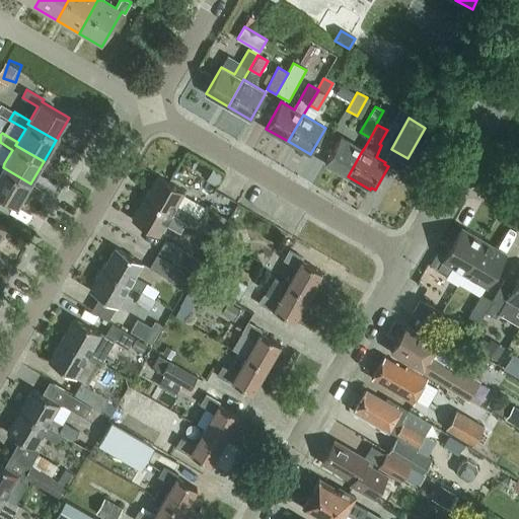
[(348,176),(363,149),(341,137),(325,163),(348,176)]
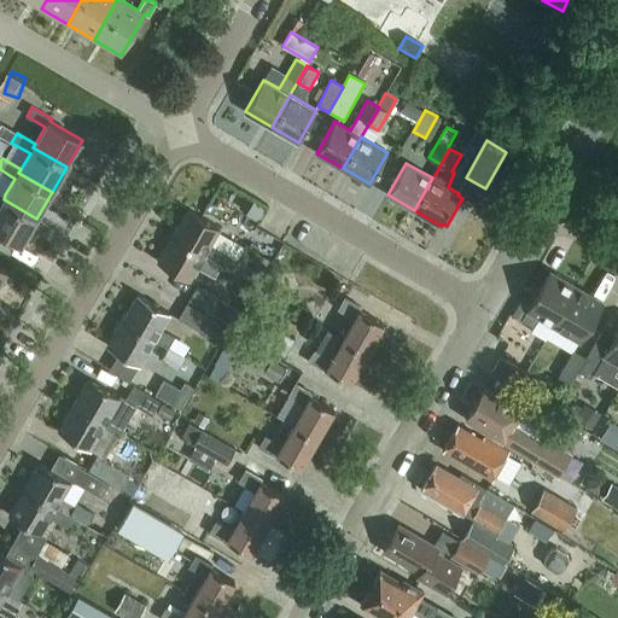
[(5,194),(0,191),(0,232),(22,245),(36,219),(4,199),(5,194)]
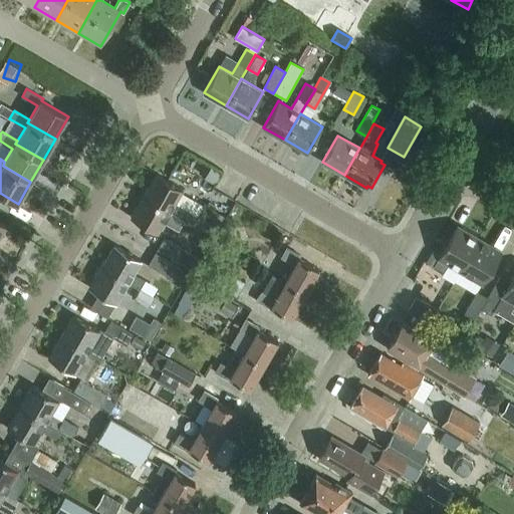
[(214,170),(208,180),(215,184),(221,174),(214,170)]
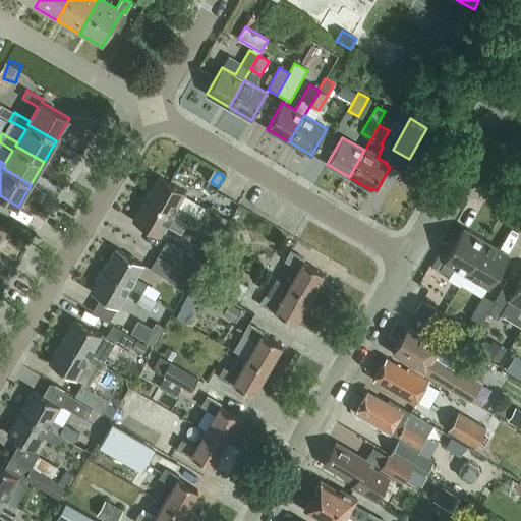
[(146,198),(186,223),(186,222),(215,239),(226,219),(206,207),(198,218),(177,205),(185,192),(158,176),(146,198)]
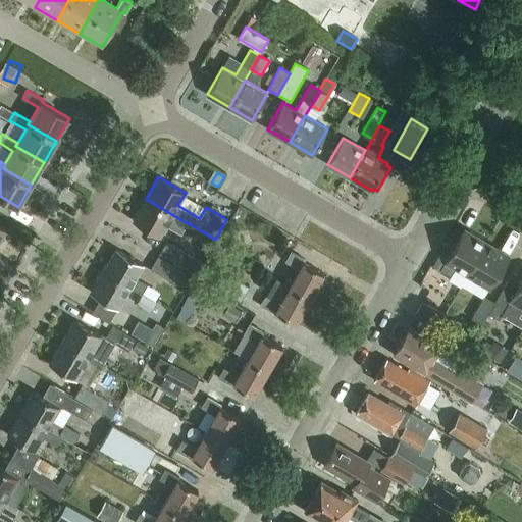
[(181,232),(187,223),(146,199),(133,220),(159,237),(166,224),(181,232)]
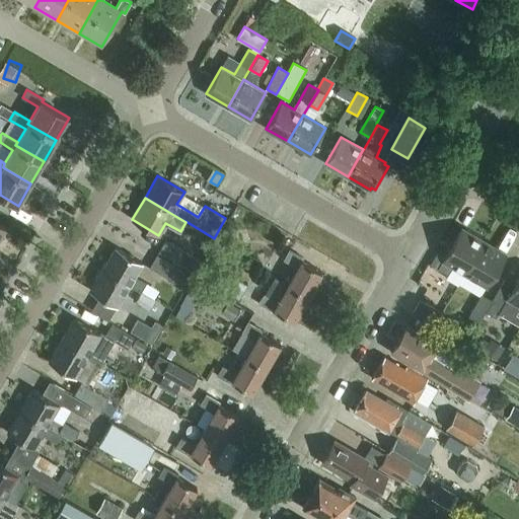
[(465,273),(484,241),(461,229),(438,269),(448,275),(453,266),(465,273)]
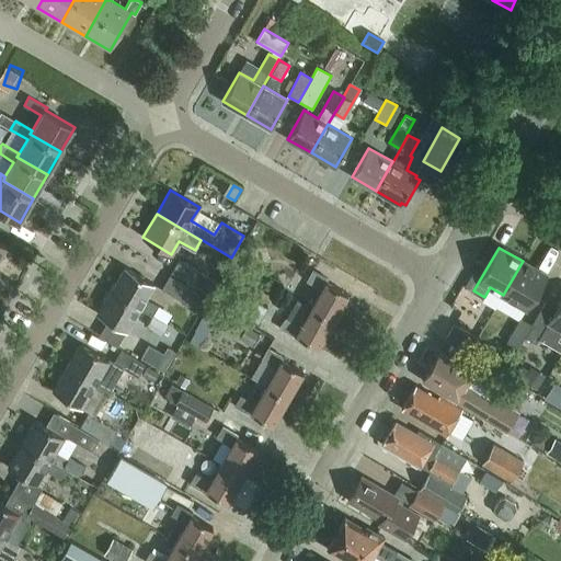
[(180,259),(171,273),(208,294),(216,279),(180,259)]
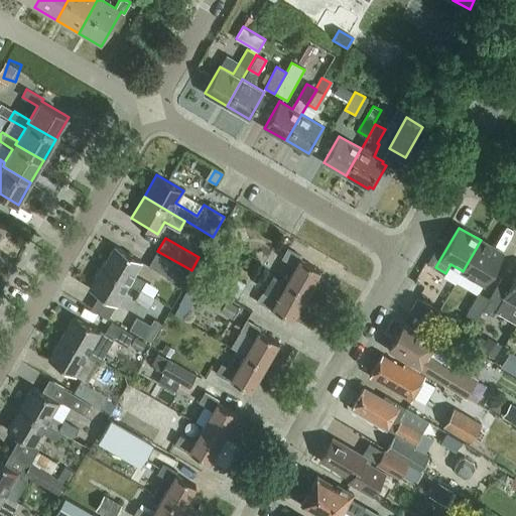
[(502,253),(481,240),(463,271),(484,284),(502,253)]
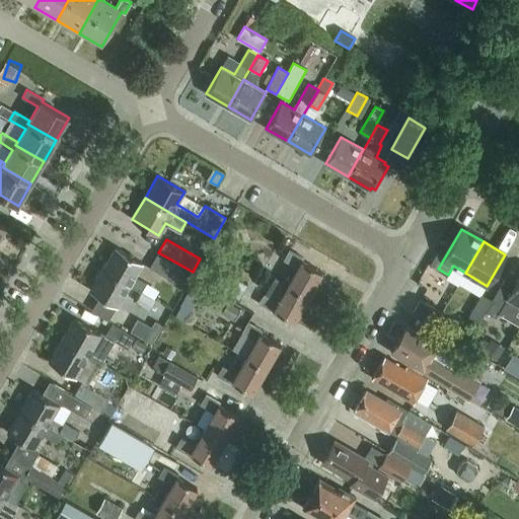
[(102,269),(130,285),(141,291),(145,283),(135,277),(142,263),(116,247),(102,269)]
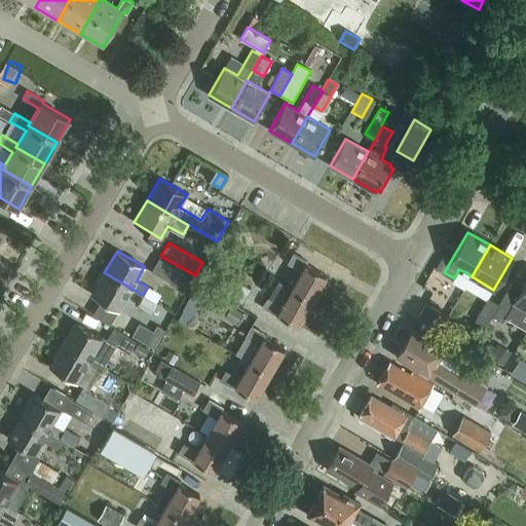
[(301,271),(292,289),(311,300),(326,275),(306,264),(307,262),(293,254),(288,263),(301,271)]
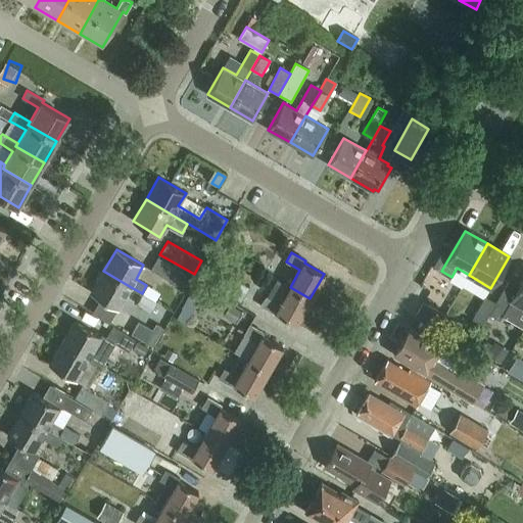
[(158,256),(151,269),(174,283),(181,270),(158,256)]
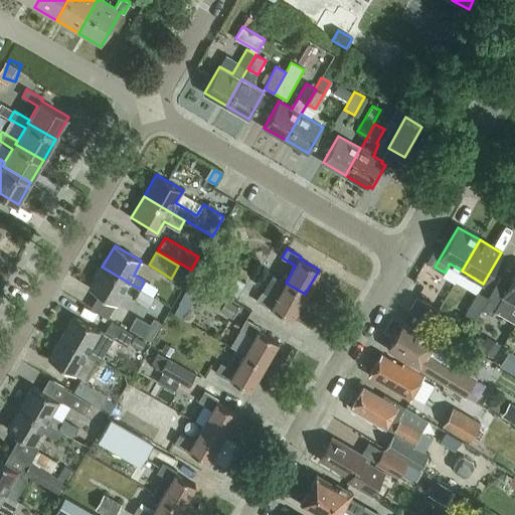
[(435,267),(440,258),(433,253),(427,262),(435,267)]
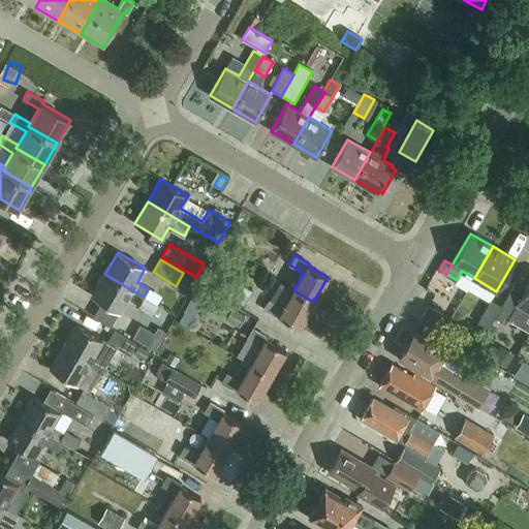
[(119,312),(132,290),(104,274),(92,297),(119,312)]
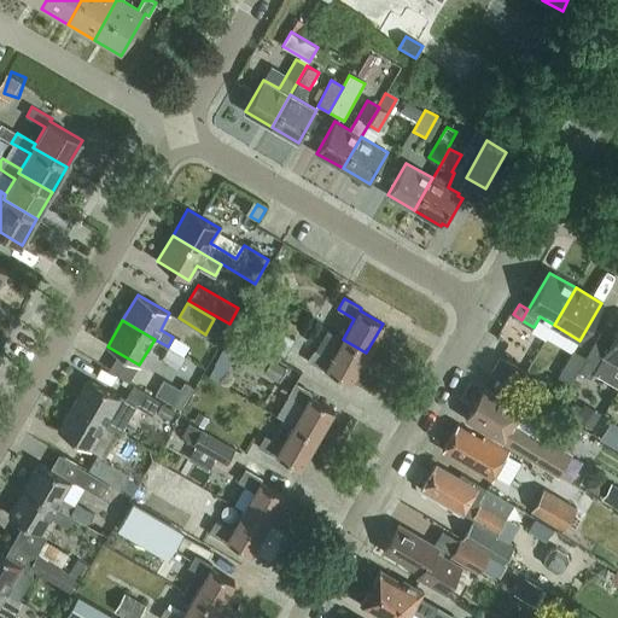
[(617,330),(613,338),(601,332),(586,357),(578,371),(590,377),(594,372),(617,385),(617,330)]
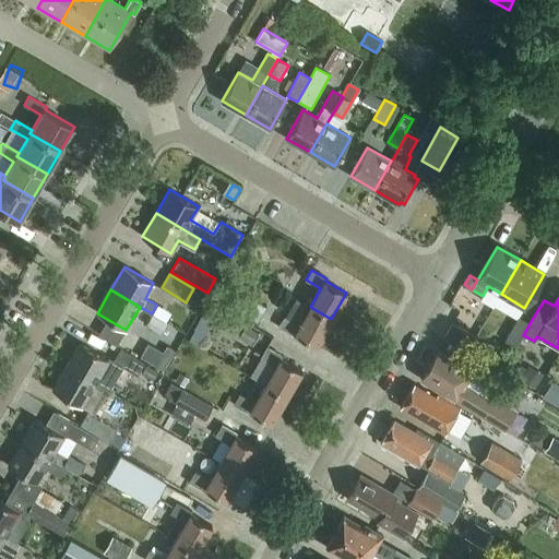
[(316,345),(331,319),(310,307),(299,324),(284,317),(278,326),(294,335),(295,333),(316,345)]
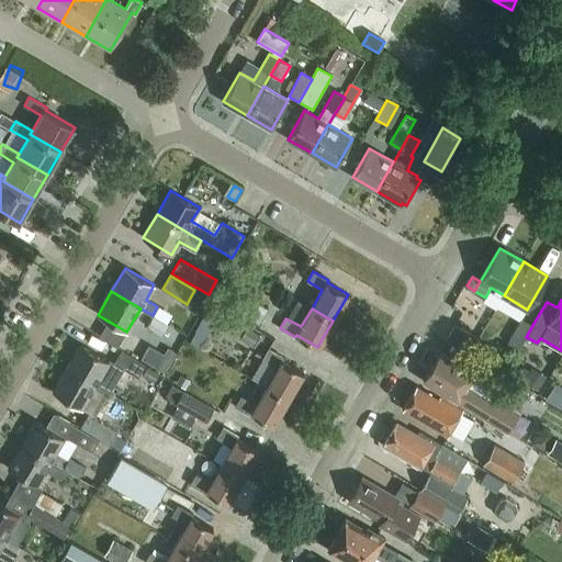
[(197,333),(190,343),(200,348),(205,337),(217,315),(209,310),(197,333)]
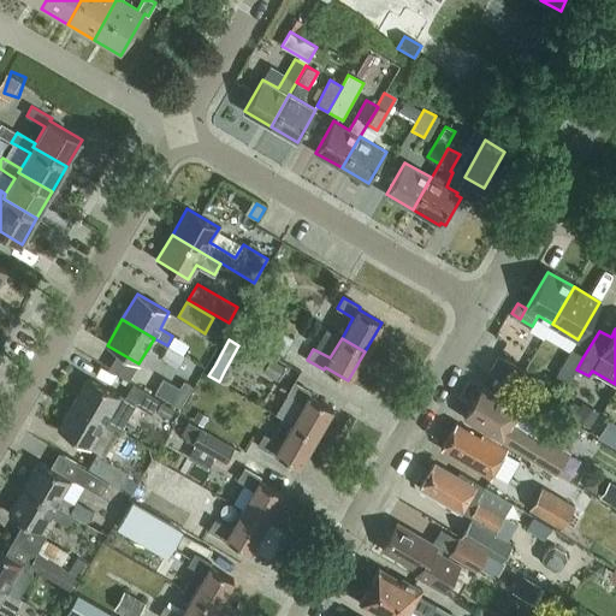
[(167,345),(161,357),(177,367),(184,355),(167,345)]
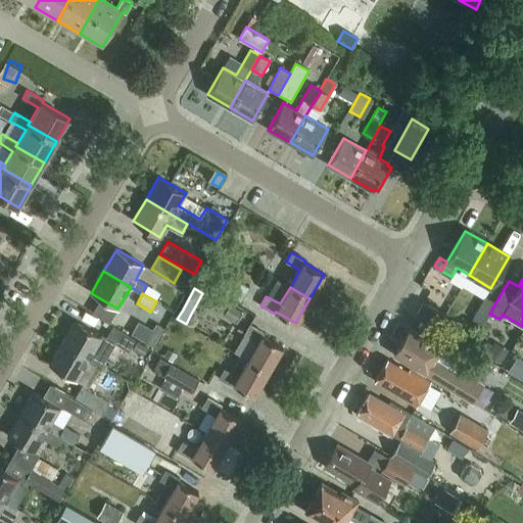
[(489,313),(489,314),(495,302),(485,296),(472,318),(482,324),(489,313)]
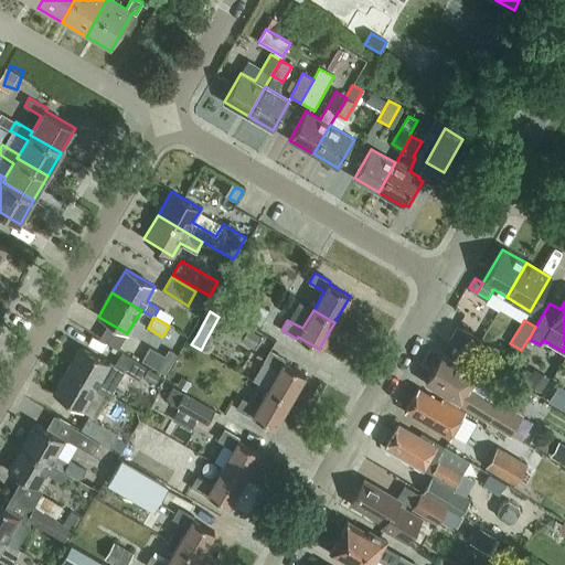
[(448,340),(471,354),(480,340),(457,326),(448,340)]
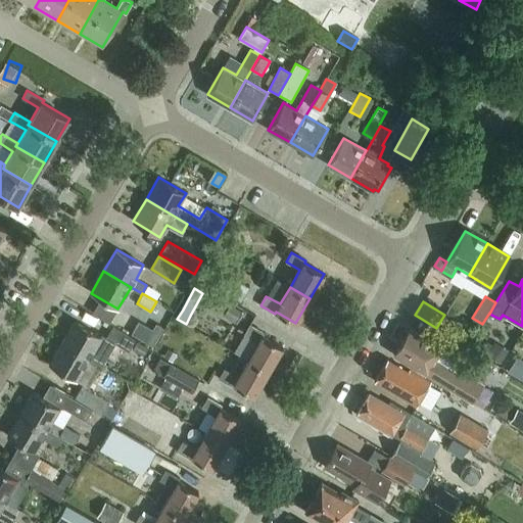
[(229,305),(224,315),(236,322),(241,313),(229,305)]
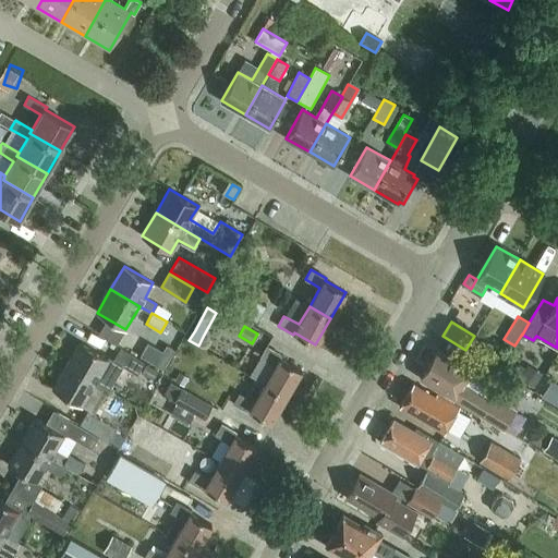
[(476,341),(471,351),(485,361),(492,350),(476,341)]
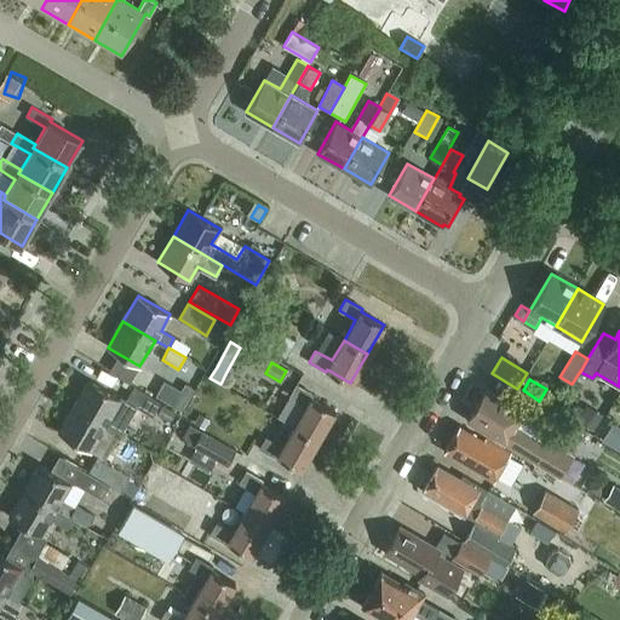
[(89,380),(73,406),(120,434),(125,424),(112,414),(120,399),(89,380)]
